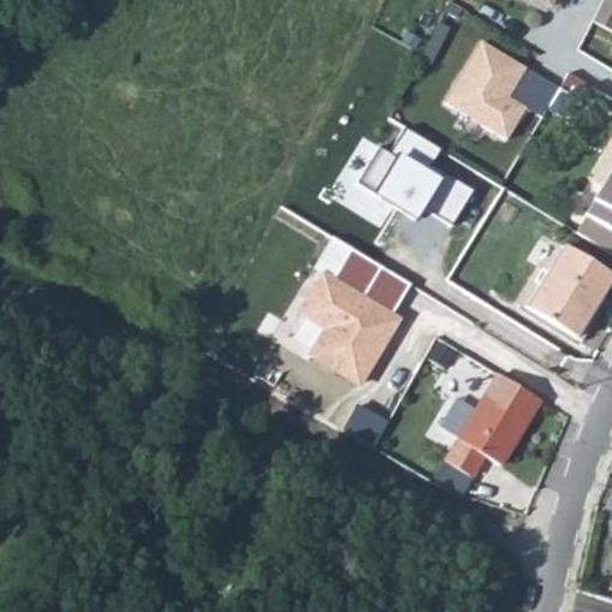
[(596,0),(590,12),(611,22),(611,0),(596,0)]
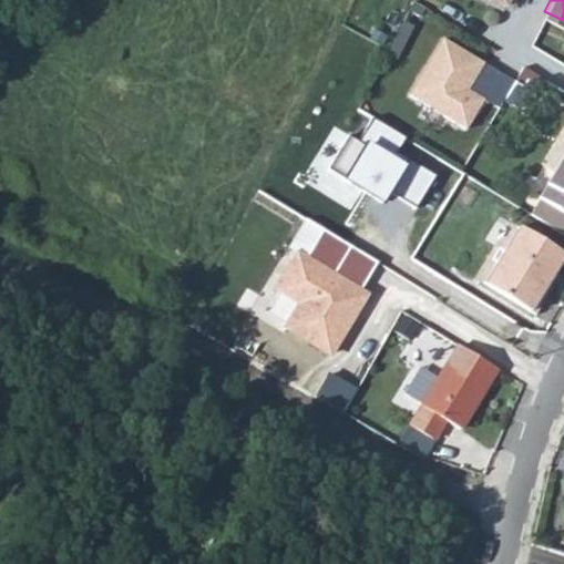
[(489,62),(444,38),(409,94),(469,127),(485,99),(472,88),(489,62)]
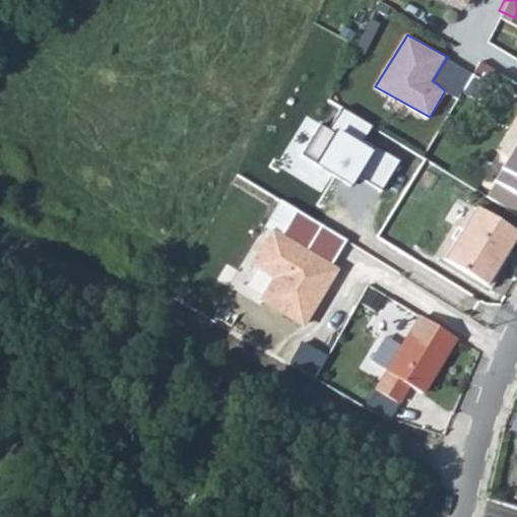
[(516,139),(496,177),(516,187),(516,139)]
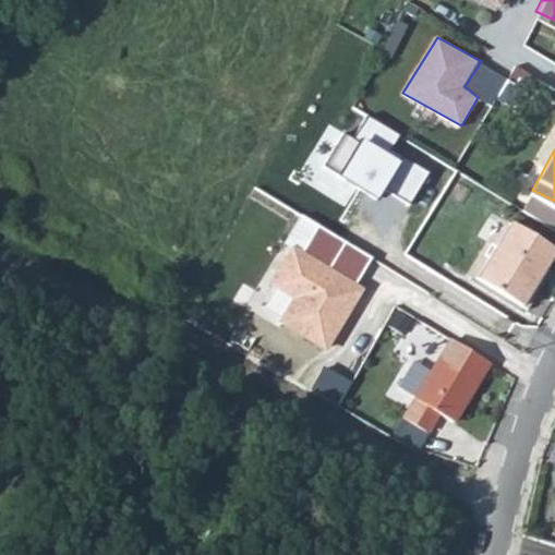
[(554,201),(532,190),(523,204),(554,224),(554,201)]
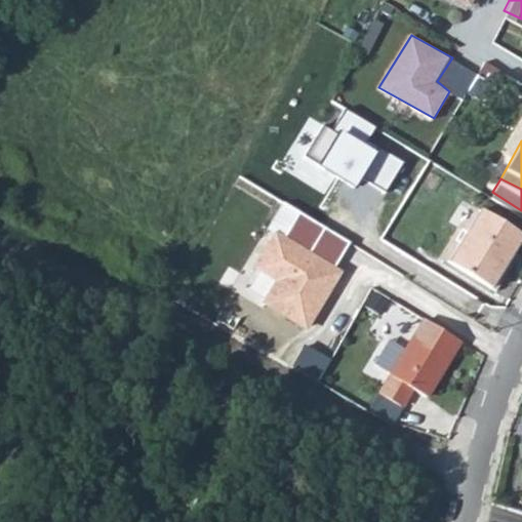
[(479,207),(449,258),(493,282),(521,234),(521,231),(479,207)]
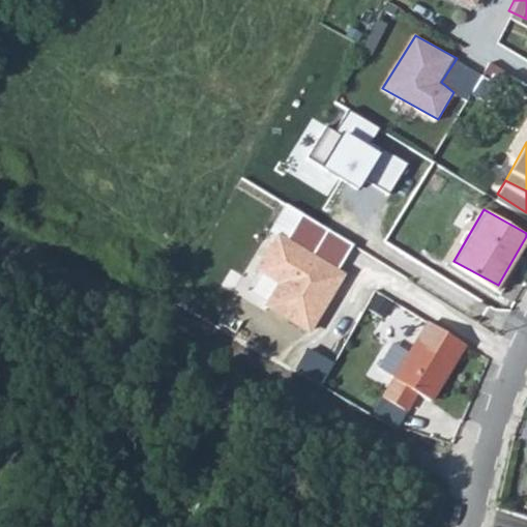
[(353,246),(303,216),(287,241),(279,236),(258,269),(281,283),(265,305),(306,332),(345,274),(338,270),(353,246)]
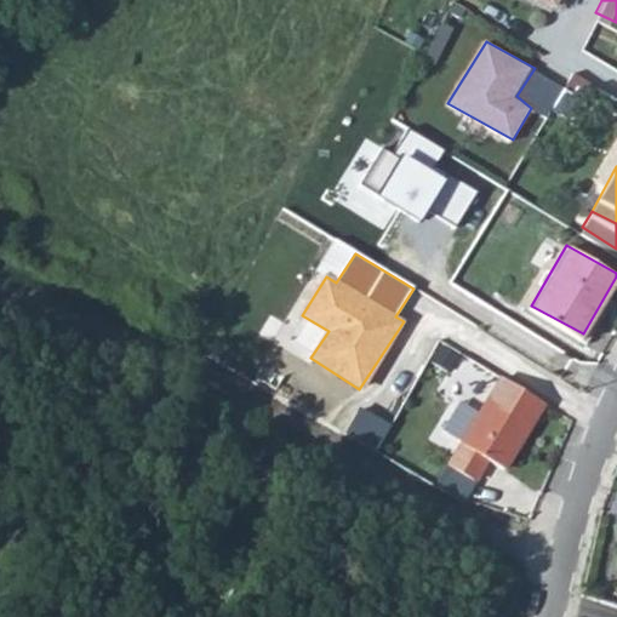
[(504,375),(447,461),(472,476),(486,453),(503,466),(546,401),(504,375)]
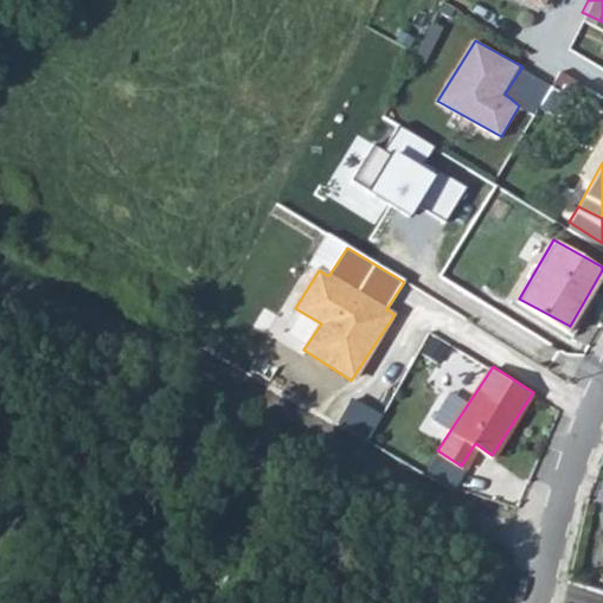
[(324,404),(321,409),(367,435),(379,416),(315,379),(306,395),(324,404)]
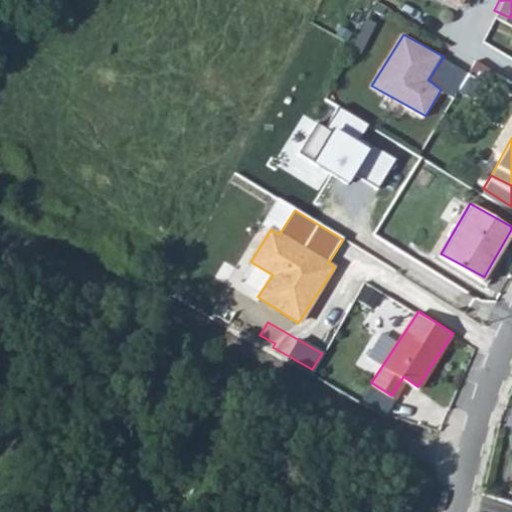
[(385,328),(372,352),(385,359),(398,335),(385,328)]
